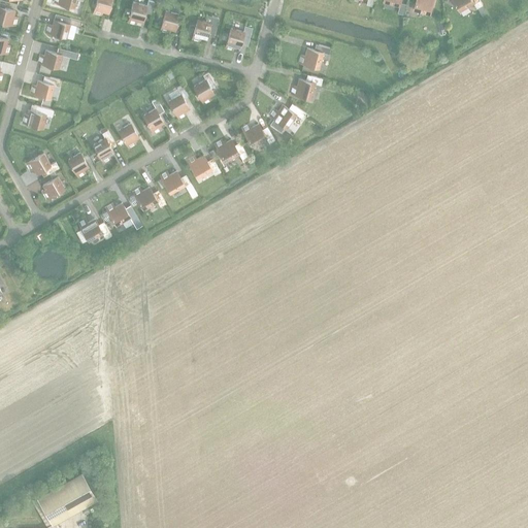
[(102,11),(108,13),(110,0),(96,0),(93,13),(101,15),(102,11)]
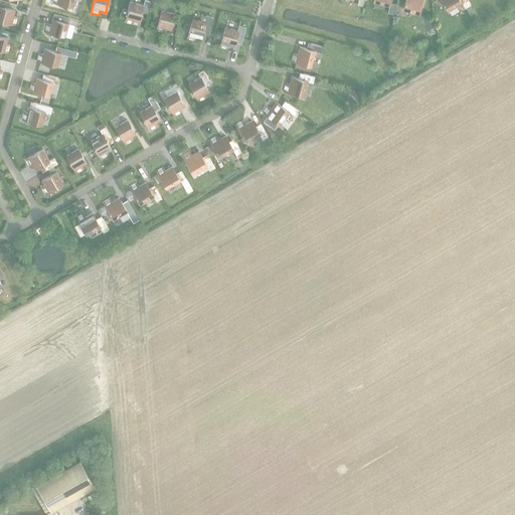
[(405,0),(403,10),(419,14),(422,0),(405,0)]
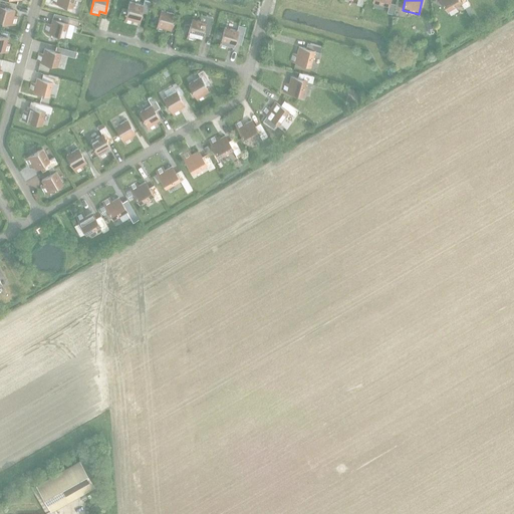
[(467,0),(442,0),(448,11),(462,3),(464,8),(470,4),(467,0)]
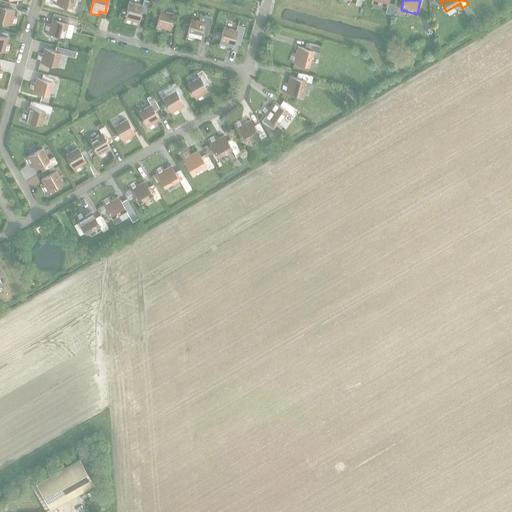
[(133,20),(138,21),(142,5),(129,2),(124,22),(132,24),(133,20)]
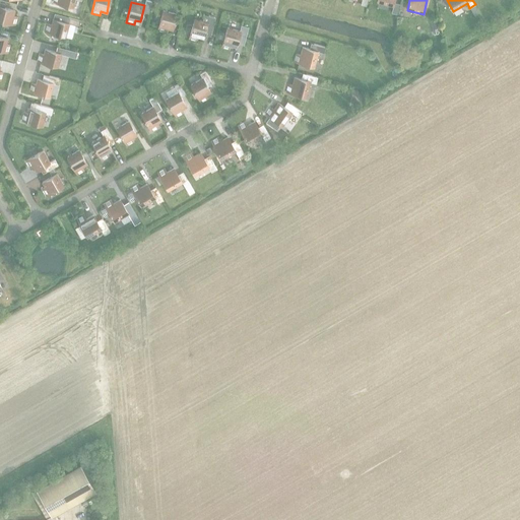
[(0,20),(15,24),(17,17),(13,16),(15,10),(0,6),(0,20)]
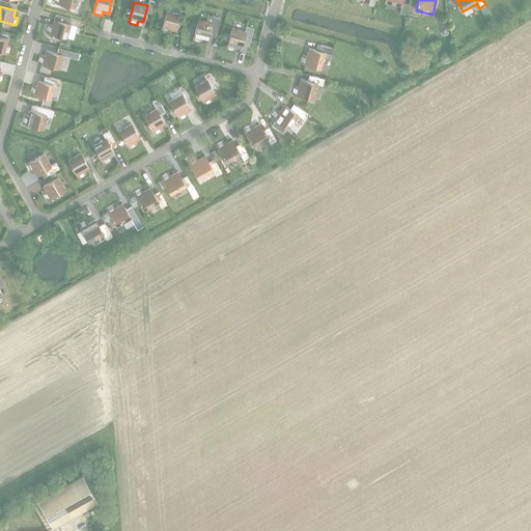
[(170,29),(175,31),(179,15),(166,10),(161,31),(169,33),(170,29)]
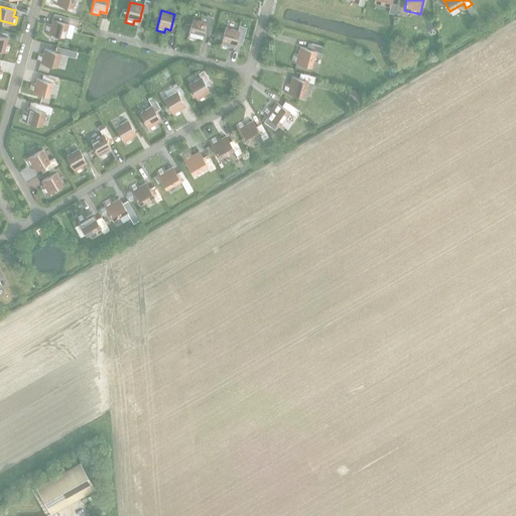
[(203,33),(209,35),(214,17),(203,14),(201,20),(192,18),(187,38),(196,40),(197,36),(202,38),(203,33)]
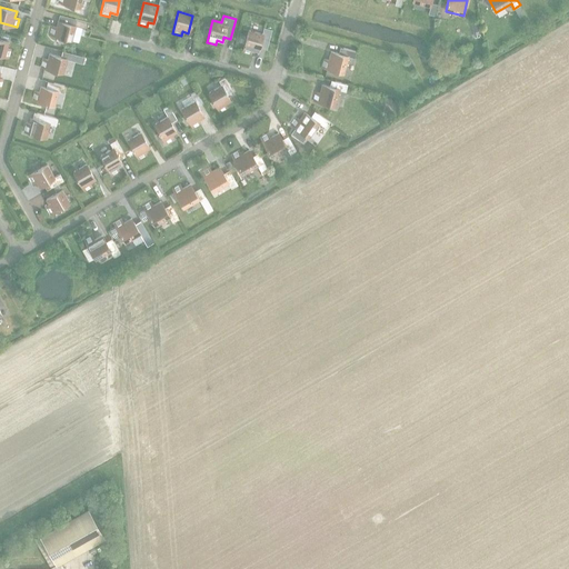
[(76,26),(87,29),(88,22),(75,19),(73,25),(58,21),(56,27),(52,26),(49,35),(71,40),(76,26)]
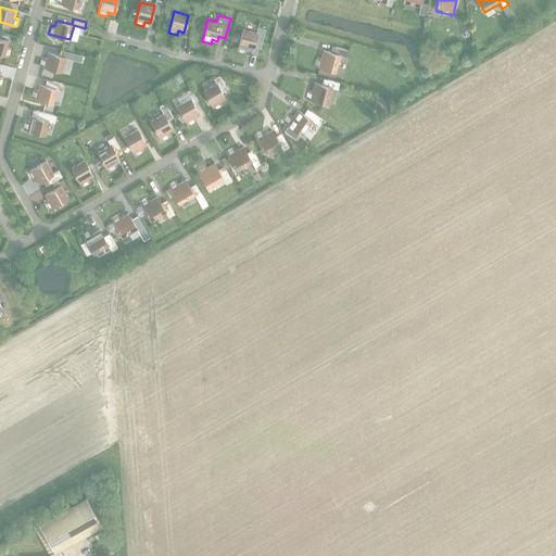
[(255,40),(262,41),(265,29),(257,27),(256,33),(243,29),(237,51),(245,53),(247,49),(252,50),(255,40)]
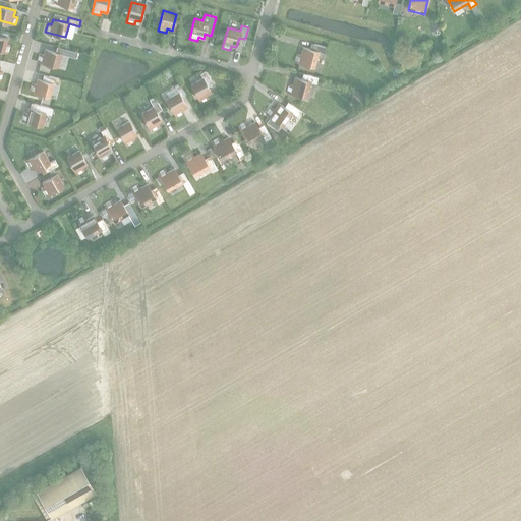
[(0,50),(8,53),(10,45),(6,44),(7,39),(0,36),(0,50)]
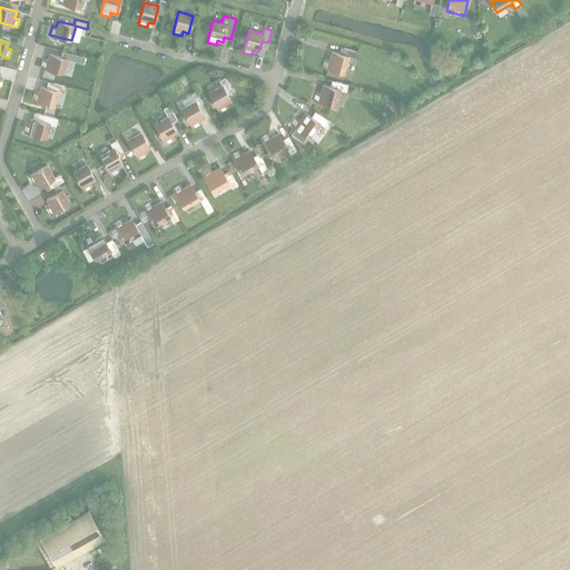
[(349,56),(355,58),(356,51),(344,48),(342,55),(331,51),(328,60),(325,59),(322,68),(344,74),(349,56)]
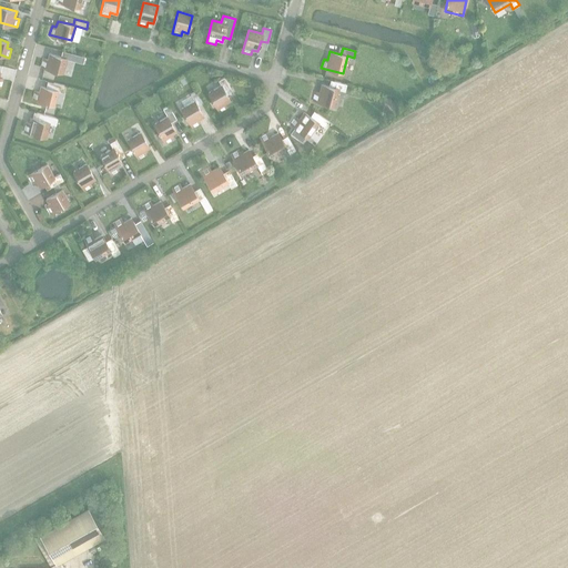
[(41,67),(62,73),(67,58),(49,53),(48,60),(43,59),(41,67)]
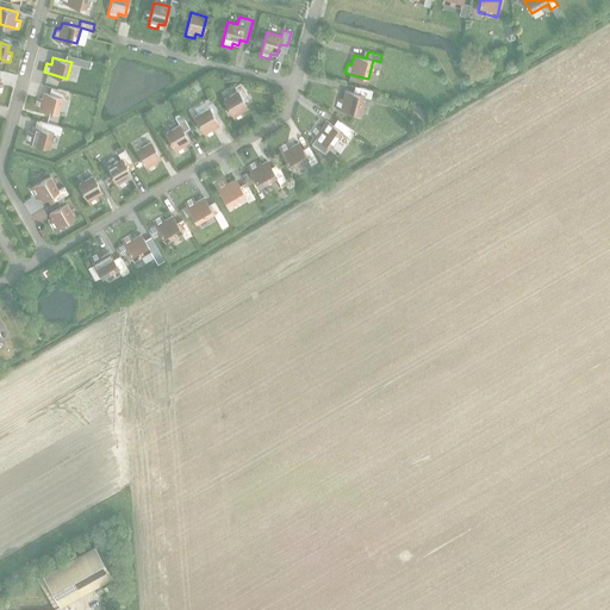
[(223,99),(236,120),(244,116),(242,111),(247,109),(241,98),(247,94),(241,82),(234,86),(237,92),(223,99)]
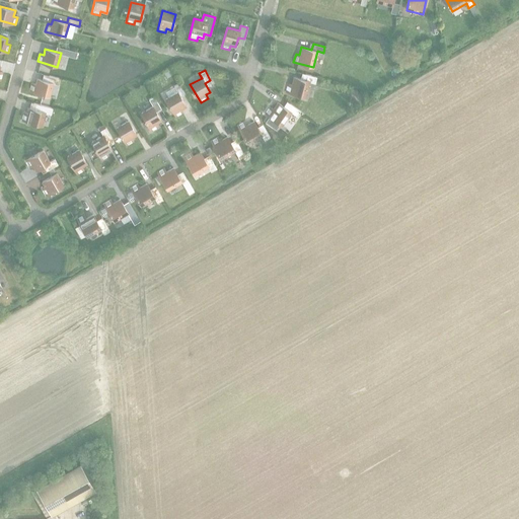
[(53,83),(58,84),(60,79),(43,74),(42,80),(36,78),(35,84),(31,83),(29,91),(50,96),(53,83)]
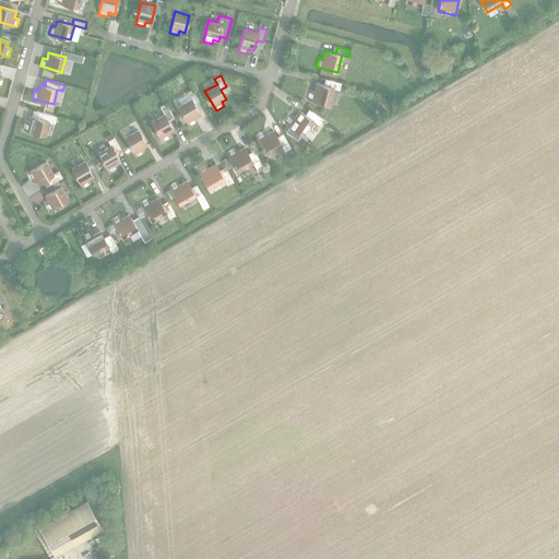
[(333,88),(340,90),(341,83),(329,80),(326,86),(317,83),(313,92),(310,91),(308,98),(329,105),(333,88)]
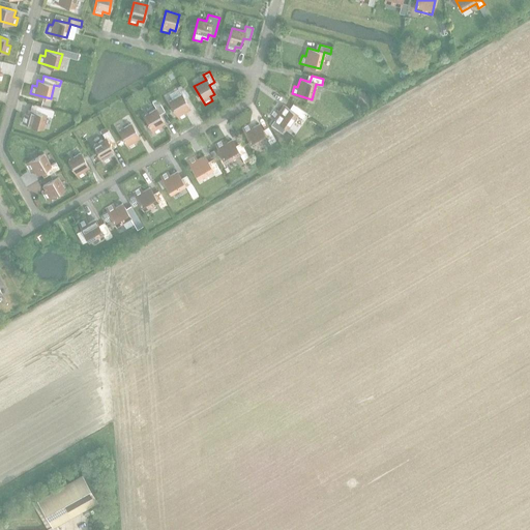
[(169,100),(179,119),(186,115),(184,112),(189,109),(181,94),(169,100)]
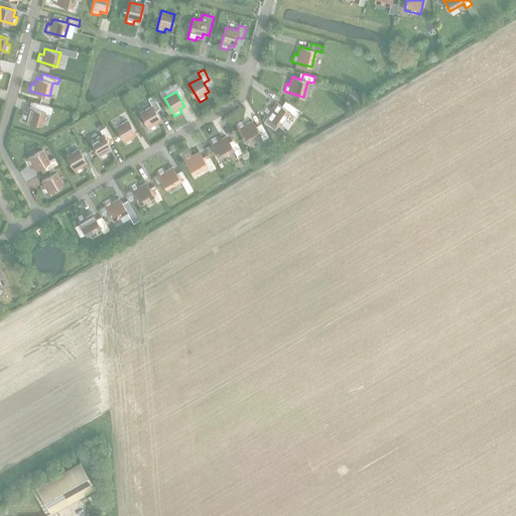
[(155,123),(160,120),(156,113),(161,110),(154,98),(149,101),(152,106),(140,113),(150,130),(157,126),(155,123)]
